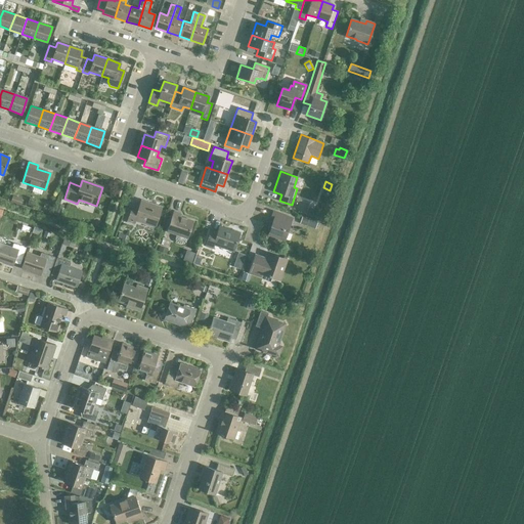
[(12,195),(11,202),(14,203),(19,205),(22,199),(12,195)]
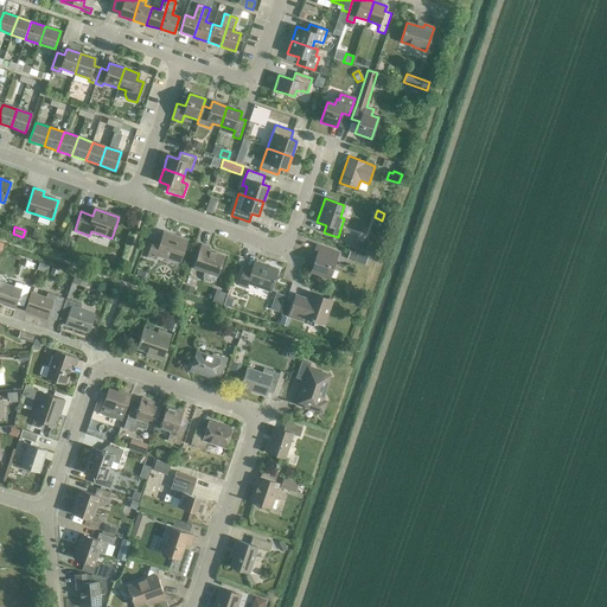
[(180,260),(187,240),(164,232),(160,241),(153,238),(147,257),(155,260),(157,256),(167,260),(168,255),(180,260)]
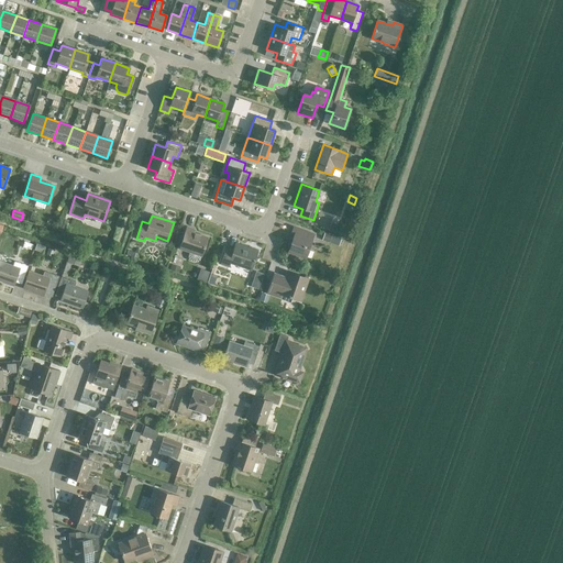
[(59,223),(57,230),(64,233),(66,225),(59,223)]
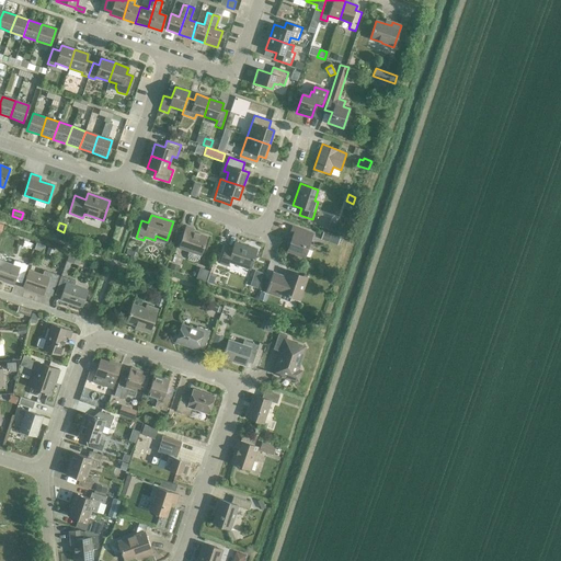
[(179,248),(190,251),(187,255),(189,259),(190,260),(194,262),(197,261),(198,260),(201,254),(201,255),(207,238),(192,232),(194,229),(186,227),(179,248)]
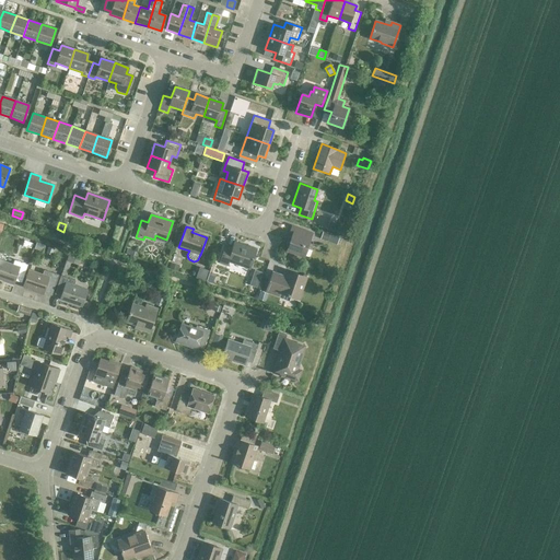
[(304,257),(312,233),(292,226),(289,233),(292,234),(287,251),(304,257)]
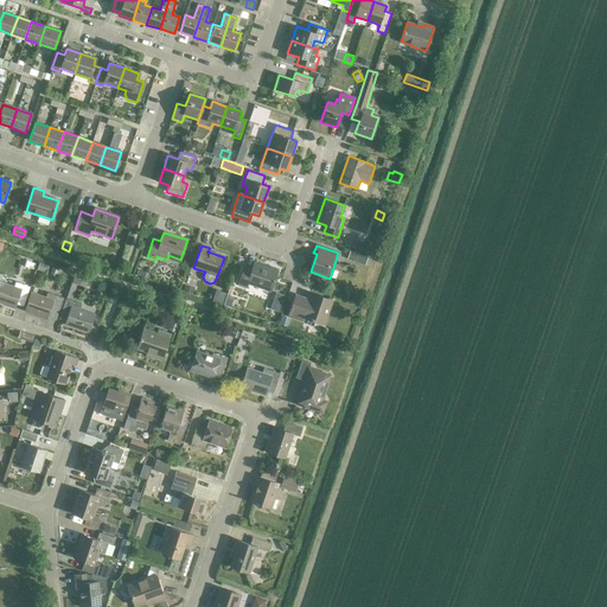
[(39,263),(37,269),(46,273),(49,266),(39,263)]
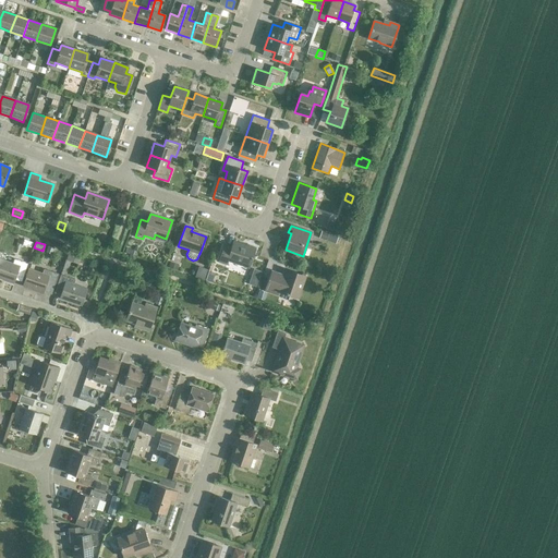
[(249,267),(255,249),(233,242),(231,247),(225,245),(219,262),(227,265),(228,261),(249,267)]
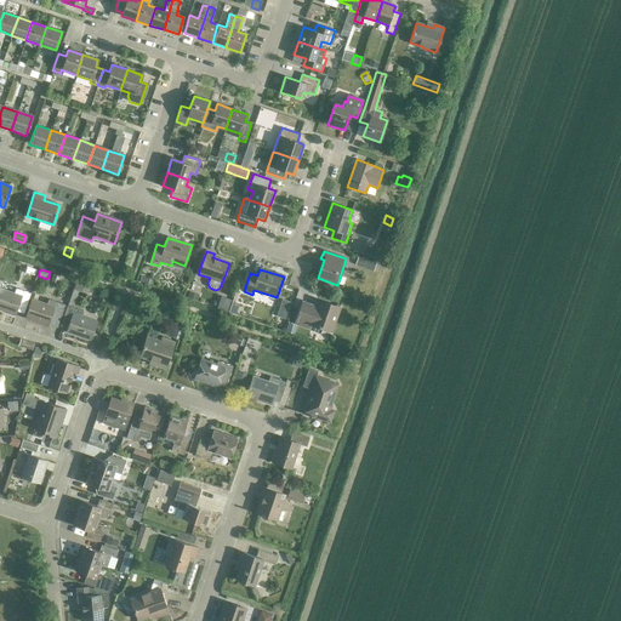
[(75,281),(73,291),(87,296),(90,286),(75,281)]
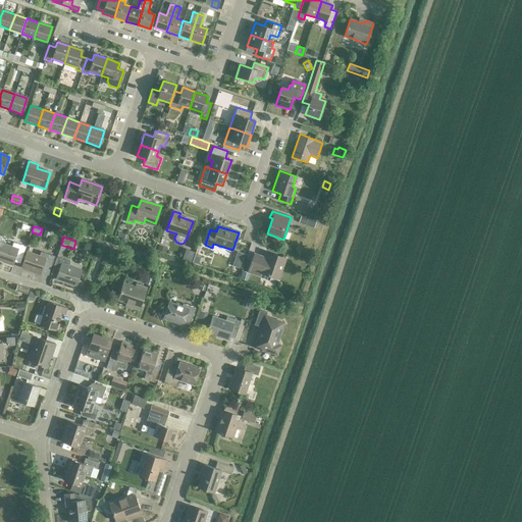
[(0,260),(6,262),(6,263),(13,265),(14,262),(20,264),(25,247),(13,243),(12,247),(0,242),(0,260)]
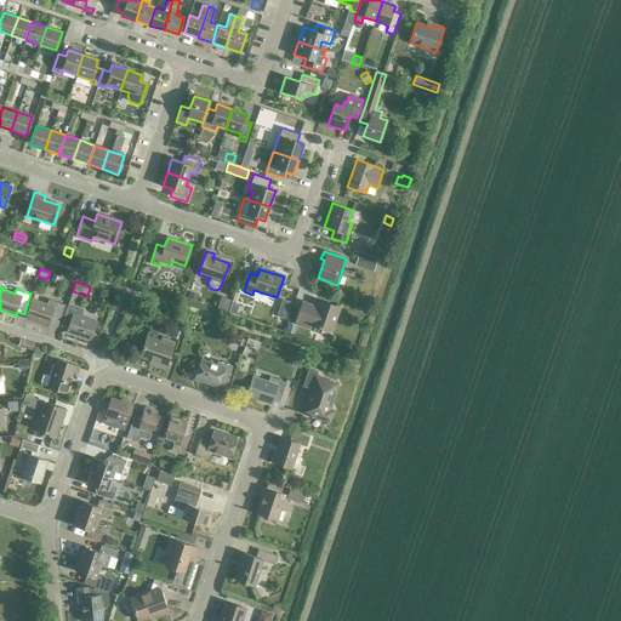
[(189,291),(187,298),(189,298),(197,301),(199,295),(189,291)]
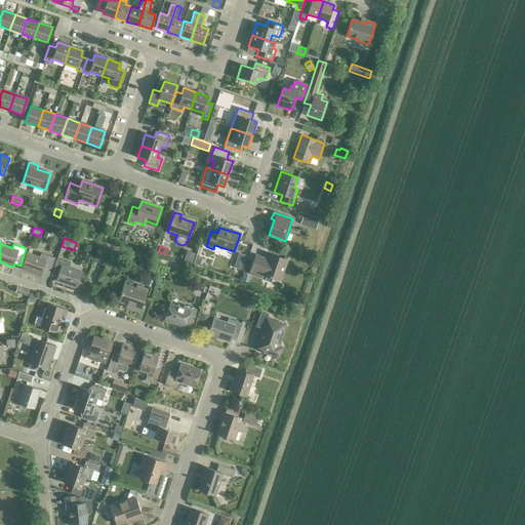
[(55,258),(41,253),(39,257),(27,253),(22,269),(34,273),(34,274),(41,277),(41,275),(48,277),(55,258)]
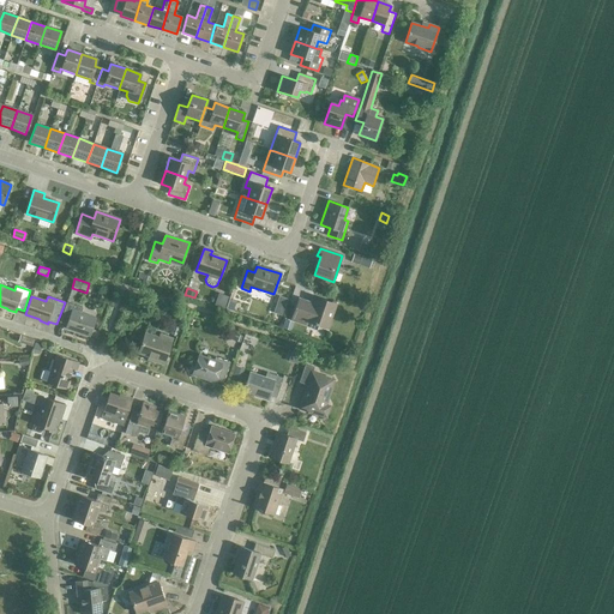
[(278,296),(276,305),(283,307),(286,299),(278,296)]
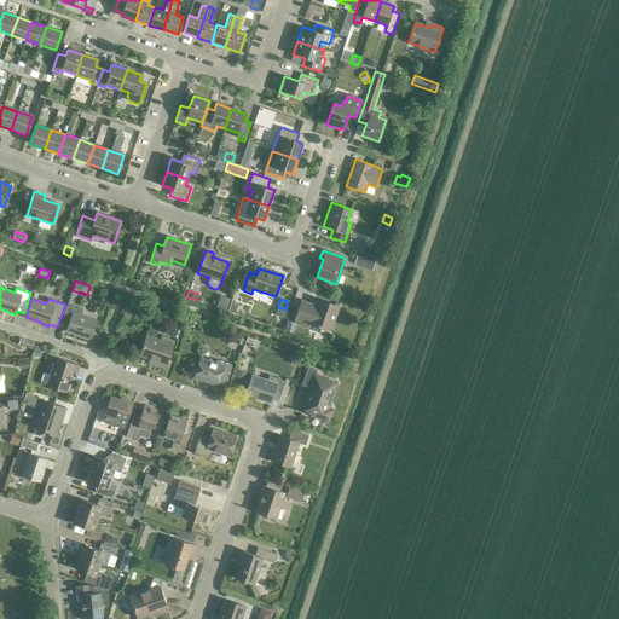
[(330,330),(339,307),(318,300),(316,307),(301,301),(294,322),(308,327),(310,324),(330,330)]
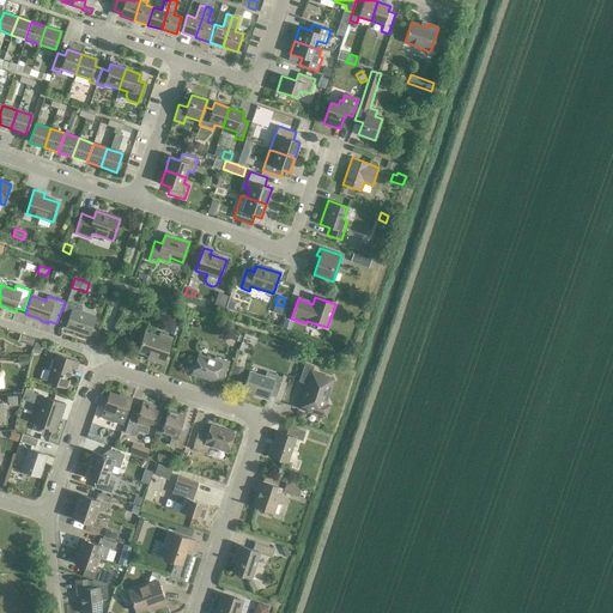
[(90,337),(96,317),(80,313),(83,308),(66,302),(60,322),(66,325),(65,328),(90,337)]
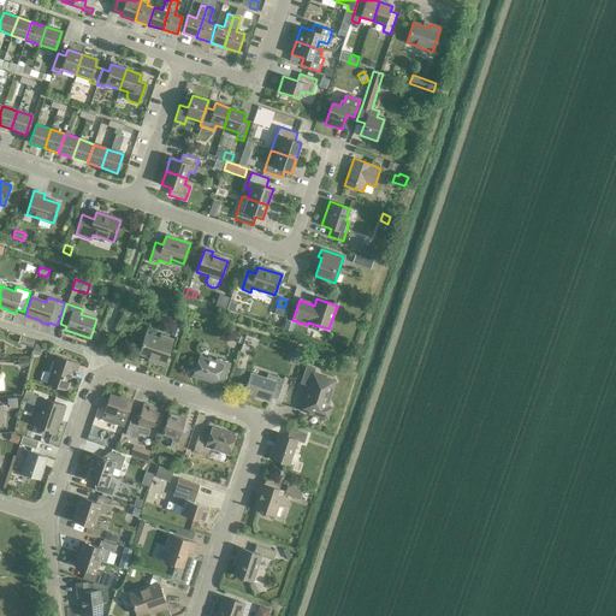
[(286,320),(283,329),(292,332),(295,323),(286,320)]
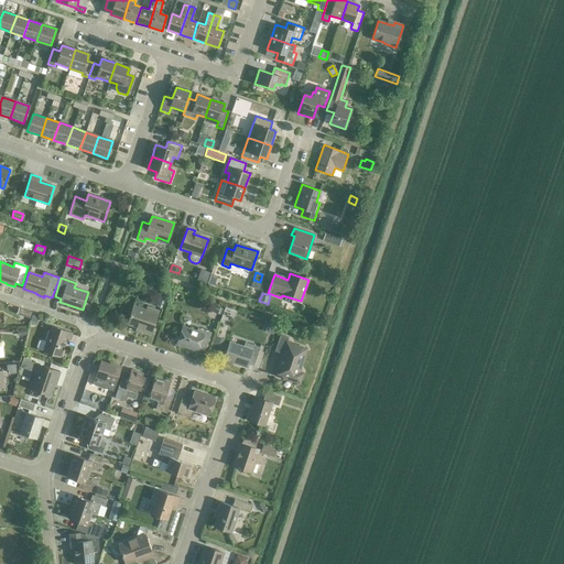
[(133,306),(127,324),(143,329),(142,333),(150,335),(159,311),(148,307),(145,311),(133,306)]
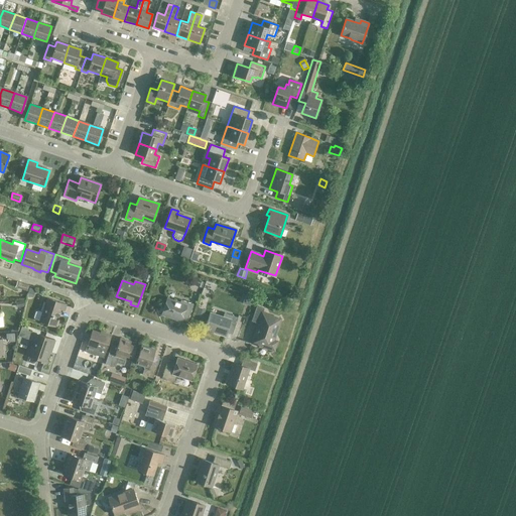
[(29,285),(19,282),(17,288),(26,291),(29,285)]
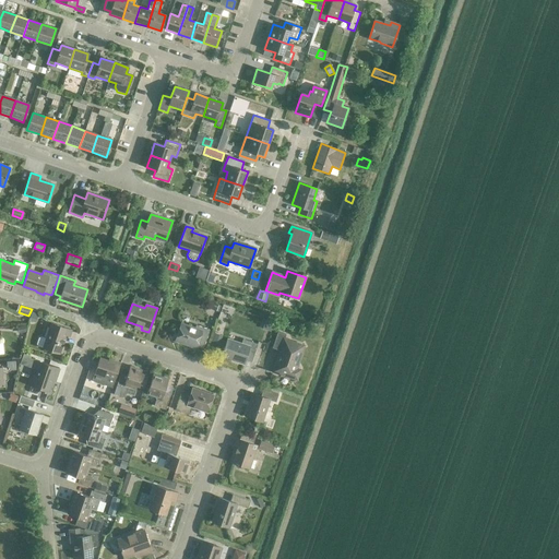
[(32,312),(28,321),(35,323),(38,316),(32,312)]
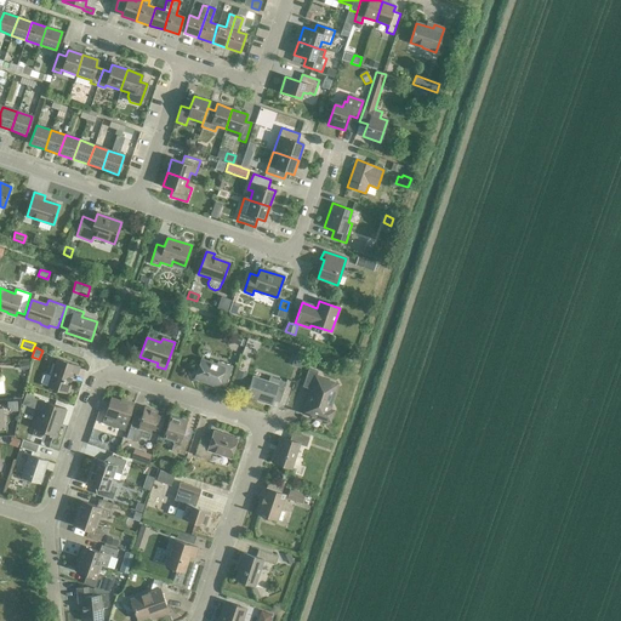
[(67,394),(73,374),(78,375),(80,366),(57,359),(51,376),(45,375),(43,376),(41,382),(41,385),(47,387),(67,394)]
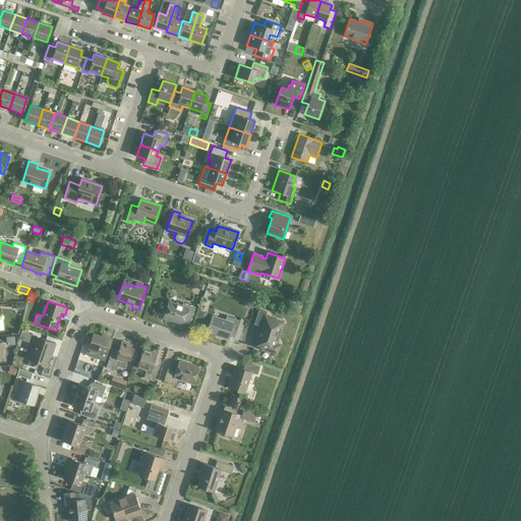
[(163,317),(183,325),(183,323),(189,325),(195,307),(182,303),(181,305),(169,301),(163,317)]
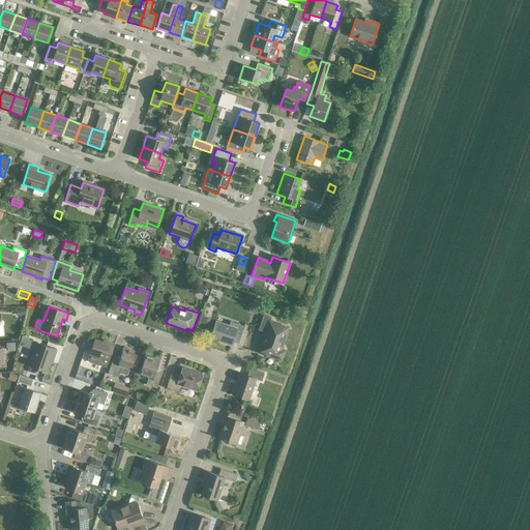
[(270,322),(271,318),(263,315),(258,330),(265,332),(258,352),(282,360),(285,351),(282,349),(289,328),(270,322)]
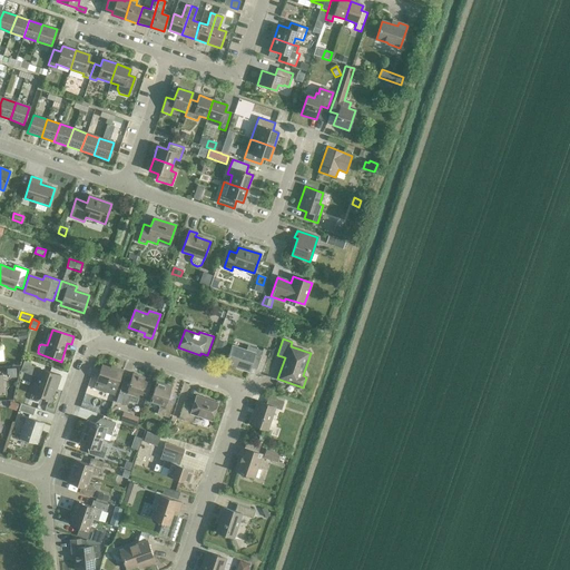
[(217,341),(215,350),(223,352),(226,344),(217,341)]
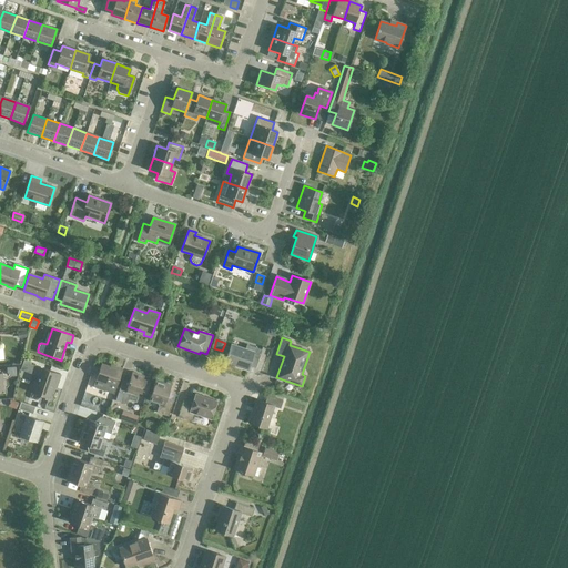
[(255,368),(262,350),(246,345),(245,350),(231,344),(225,362),(240,366),(239,367),(247,371),(250,366),(255,368)]
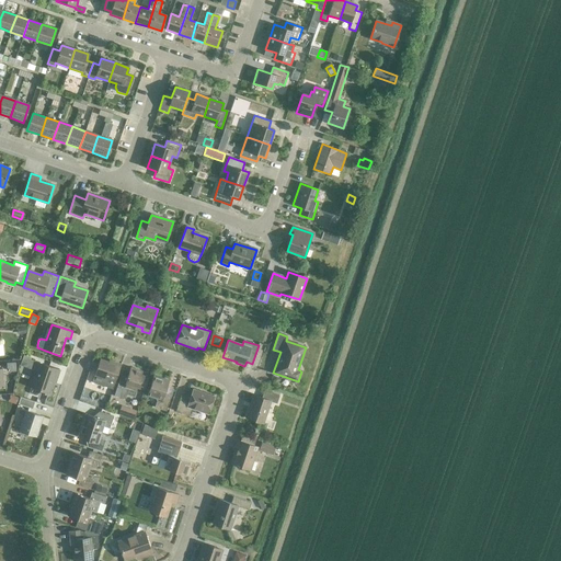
[(23,353),(19,365),(25,367),(30,355),(23,353)]
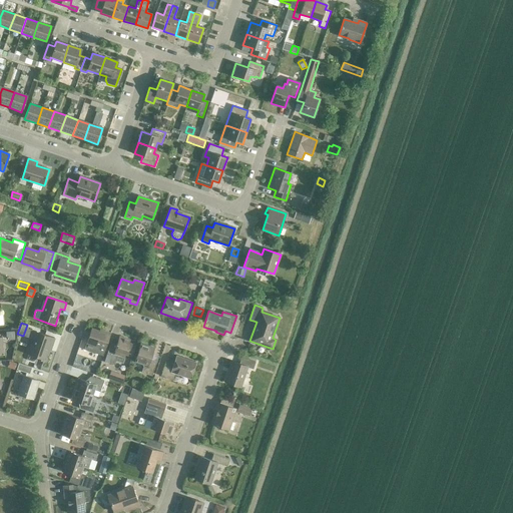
[(86,343),(84,350),(103,356),(105,350),(110,334),(104,332),(103,333),(91,329),(86,343)]
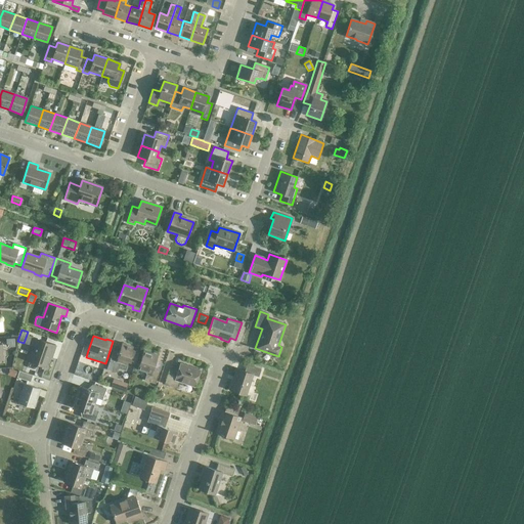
[(52,353),(55,345),(34,338),(31,346),(34,347),(29,362),(45,367),(51,352),(52,353)]
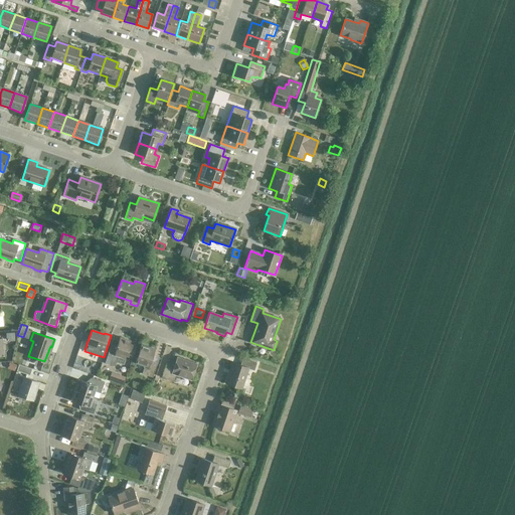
[(110,349),(105,363),(115,366),(117,362),(123,365),(126,356),(132,358),(136,347),(130,345),(131,341),(120,338),(117,345),(112,344),(110,349)]
